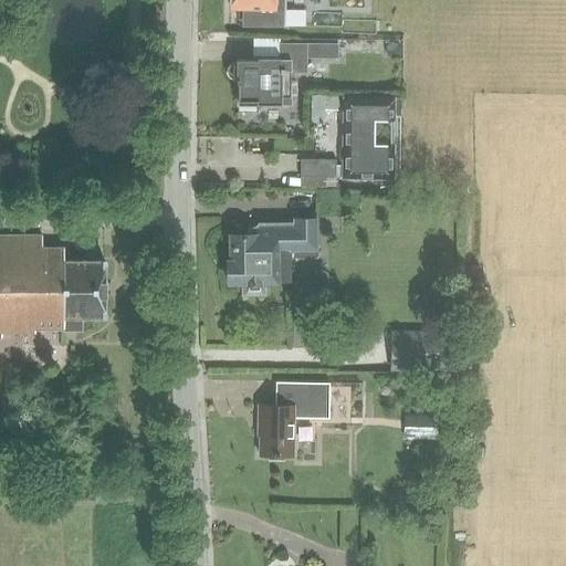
[(231,0),(231,10),(244,10),(244,27),(284,27),(283,0),(231,0)]
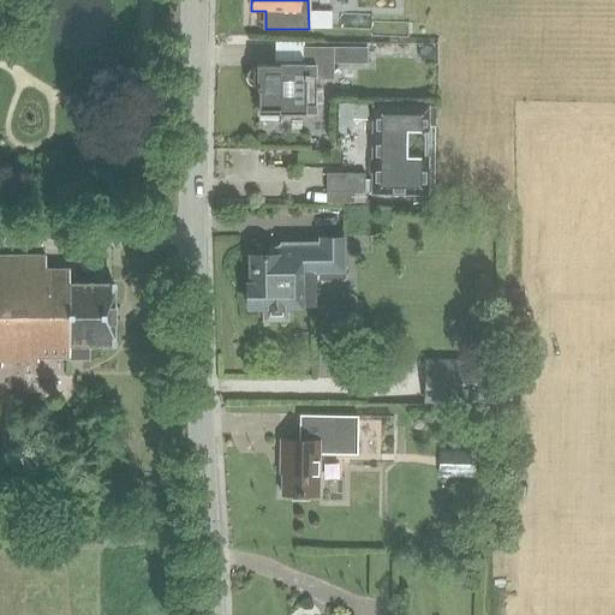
[(246,77),(246,78),(246,79),(248,81),(248,82),(249,84),(250,85),(251,85),(252,87),(255,87),(256,87),(256,90),(257,90),(257,91),(258,91),(258,111),(279,111),(279,114),(305,114),(305,107),(316,107),(316,79),(333,79),(333,65),(369,65),(369,49),(333,49),(304,48),(304,67),(296,67),(296,64),(290,64),(290,66),(257,66),(257,70),(255,70),(252,70),(251,71),(250,72),(249,72),(249,73),(248,75),(246,77)]
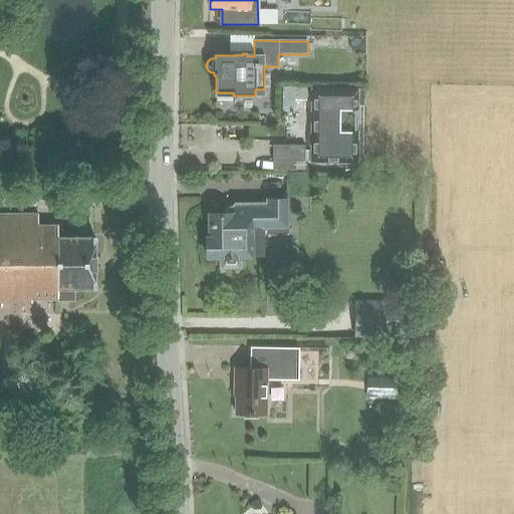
[(283,86),(282,99),(294,99),(294,86),(283,86)]
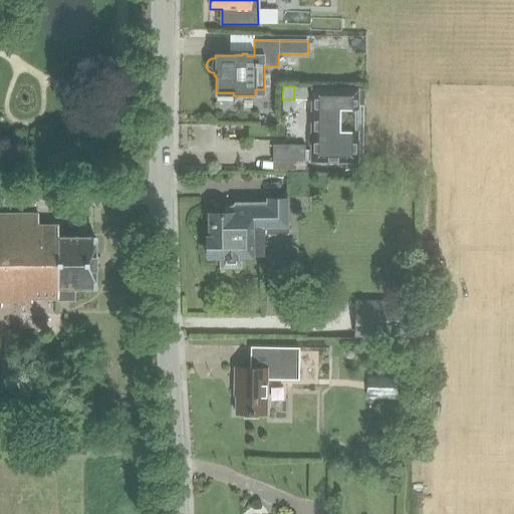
[(312,162),(357,163),(357,90),(313,89),(312,162)]
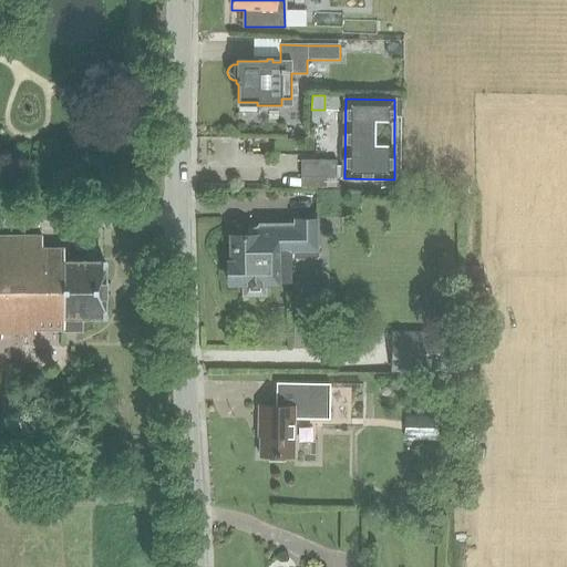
[(336,178),(337,161),(301,161),(301,178),(336,178)]
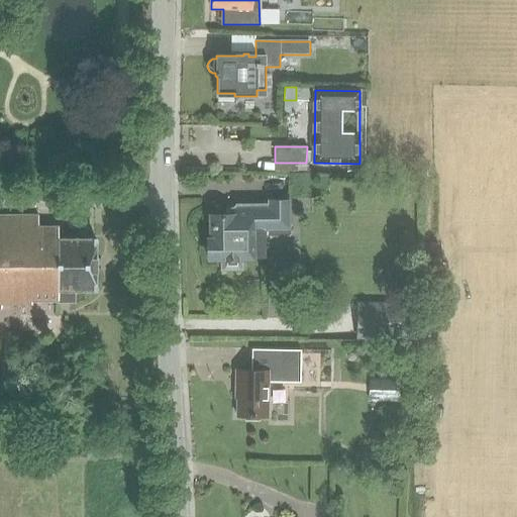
[(208,254),(209,256),(209,261),(221,260),(221,270),(242,270),(242,260),(254,260),(254,259),(266,259),(265,236),(291,236),(290,201),(268,201),(268,204),(236,204),(236,205),(234,207),(233,207),(233,215),(210,215),(210,238),(208,238),(209,241),(208,243),(207,245),(206,246),(206,248),(206,250),(206,251),(207,252),(207,253),(208,254)]
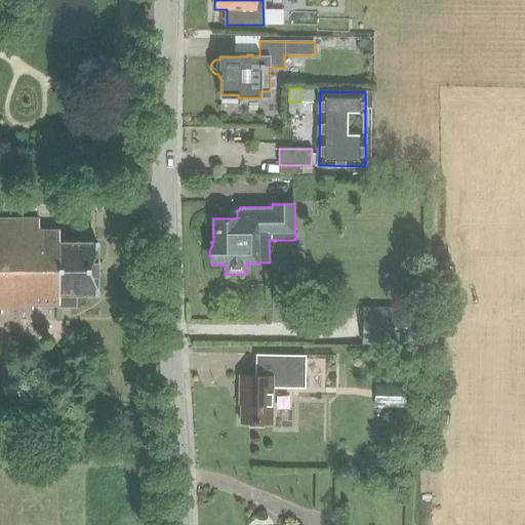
[(76,295),(97,295),(97,243),(64,243),(64,230),(39,230),(39,219),(0,218),(0,314),(2,315),(2,310),(32,310),(32,308),(76,308),(76,295)]
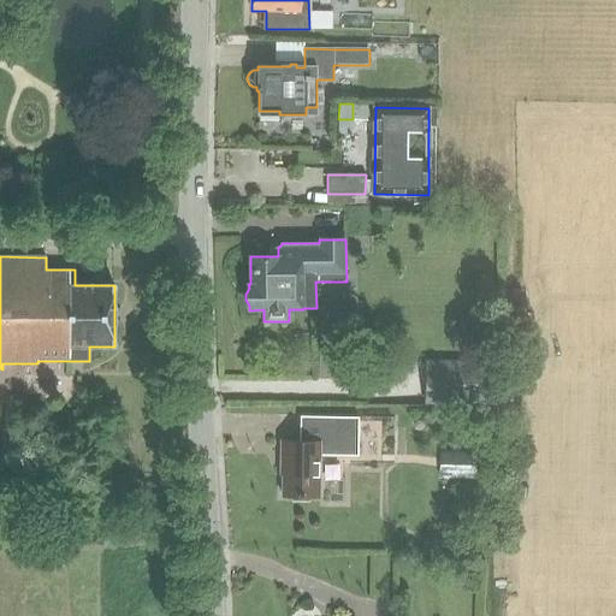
[(504,363),(426,363),(426,403),(505,402),(504,363)]
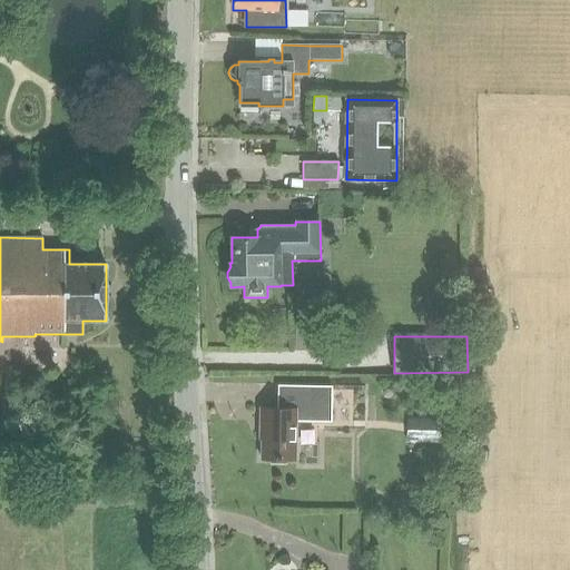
[(332,422),(332,386),(286,385),(286,409),(261,409),(261,428),(262,428),(262,459),(295,460),(296,421),(332,422)]
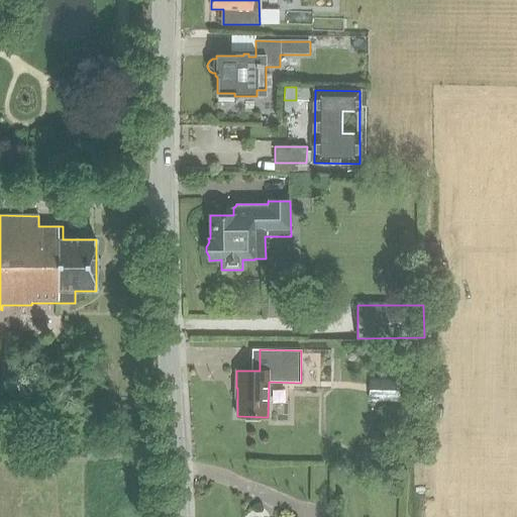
[(376,401),(400,402),(400,379),(376,379),(376,401)]
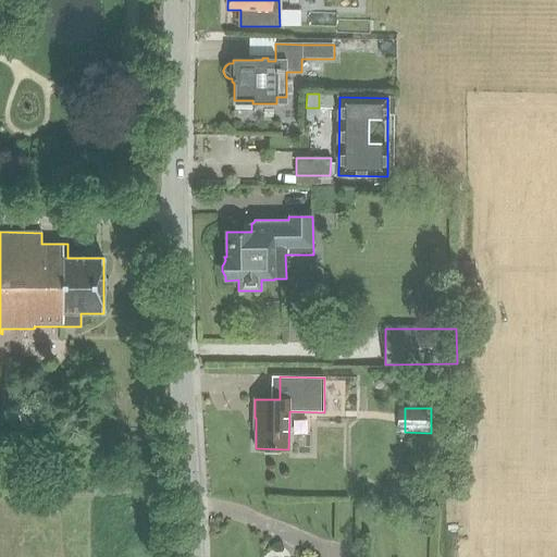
[(383,481),(383,490),(415,489),(415,481),(383,481)]
